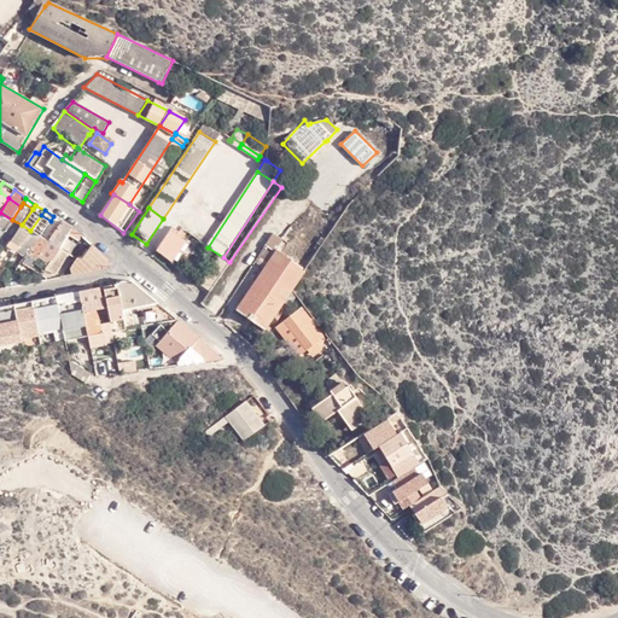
[(0,228),(5,232),(12,220),(0,213),(0,211),(0,228)]
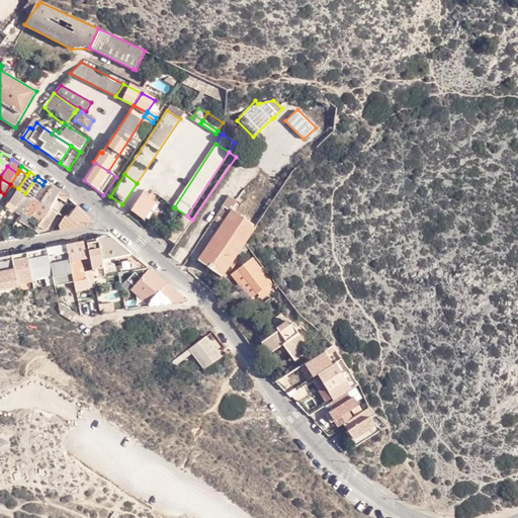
[(34,180),(25,193),(33,198),(42,185),(34,180)]
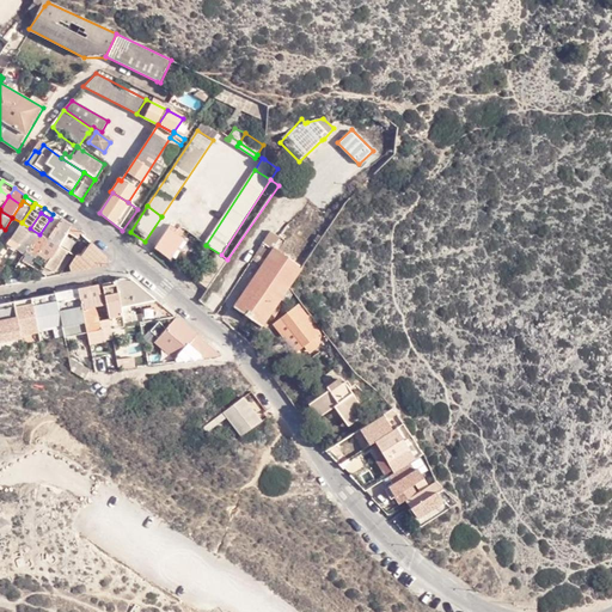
[(50,219),(40,234),(48,239),(59,224),(62,220),(53,214),(50,219)]
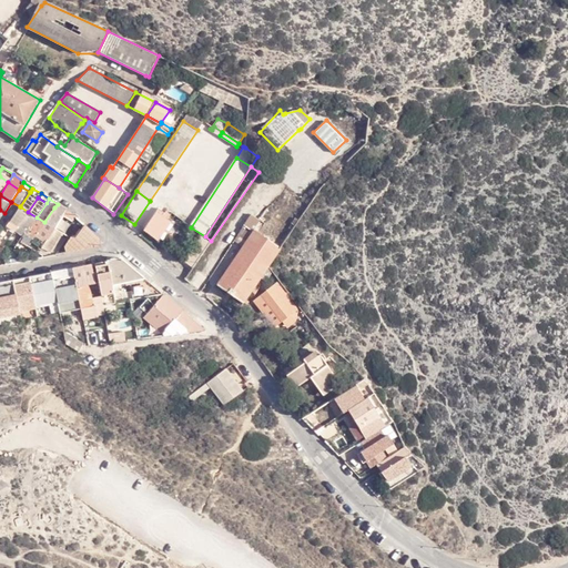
[(4,213),(2,216),(11,222),(20,206),(11,202),(4,213)]
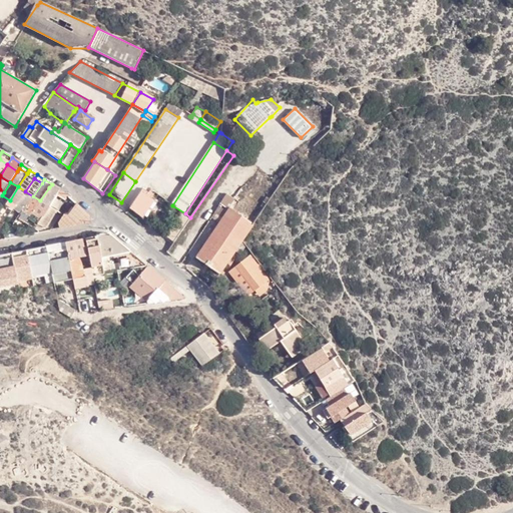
[(52,184),(49,187),(58,193),(60,189),(56,187),(52,184)]
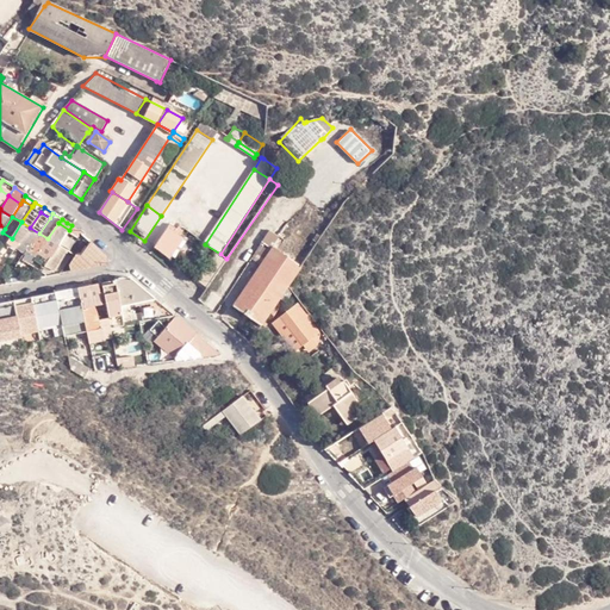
[(22,222),(12,238),(19,244),(30,228),(22,222)]
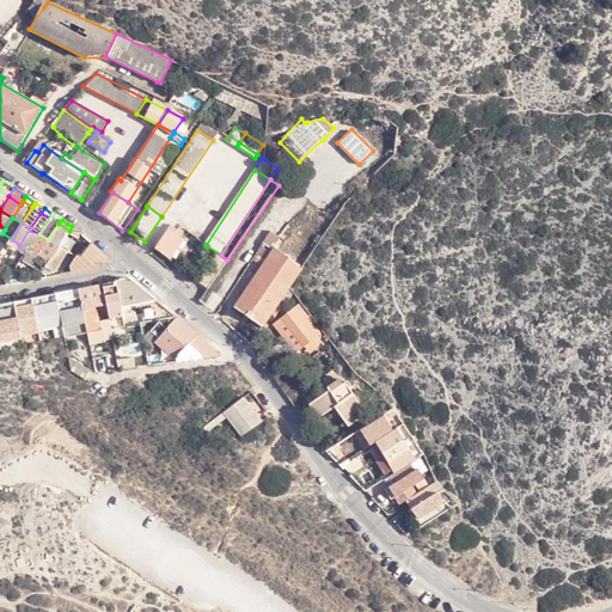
[(59,224),(48,239),(59,246),(69,231),(59,224)]
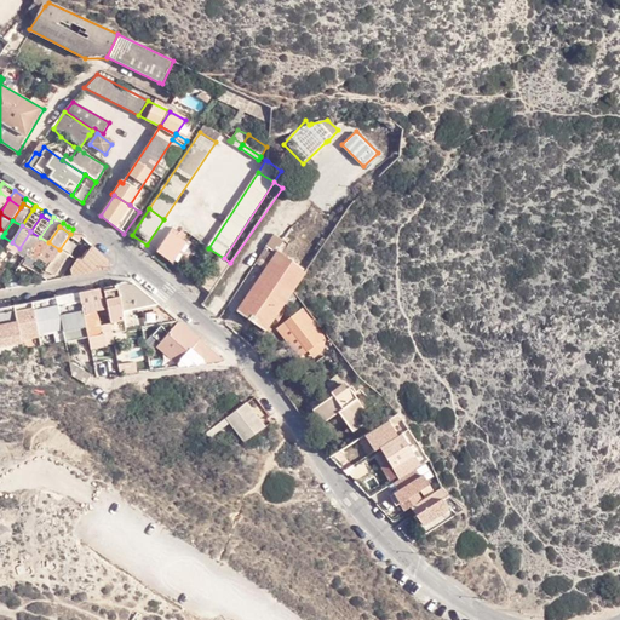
[(70,234),(59,250),(68,254),(81,235),(73,229),(70,234)]
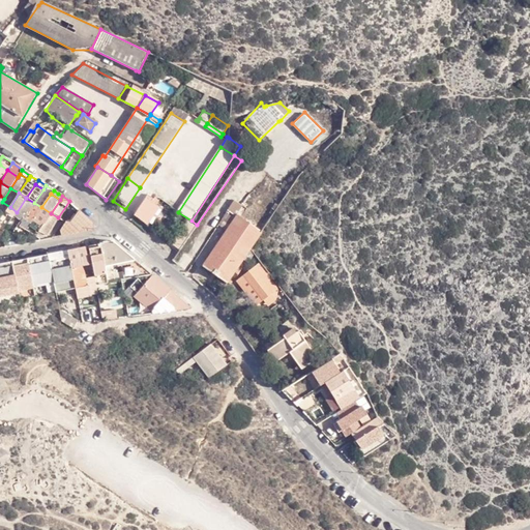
[(146,197),(146,198),(157,205),(158,204),(153,200),(152,201),(146,197)]
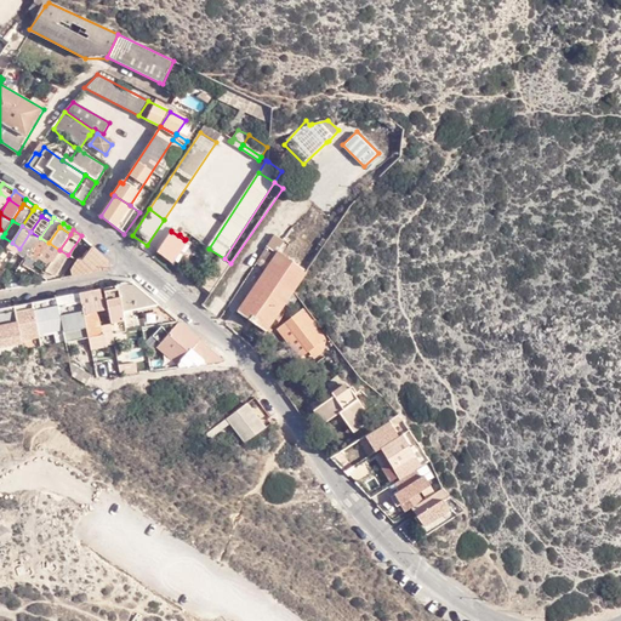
[(30,232),(20,249),(28,254),(40,238),(30,232)]
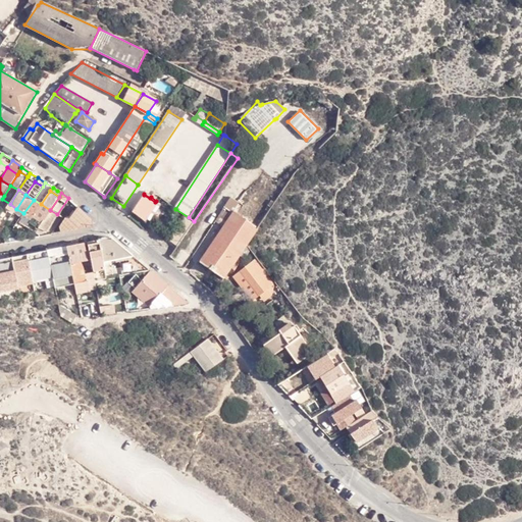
[(144,195),(133,211),(145,221),(158,204),(155,202),(144,195)]
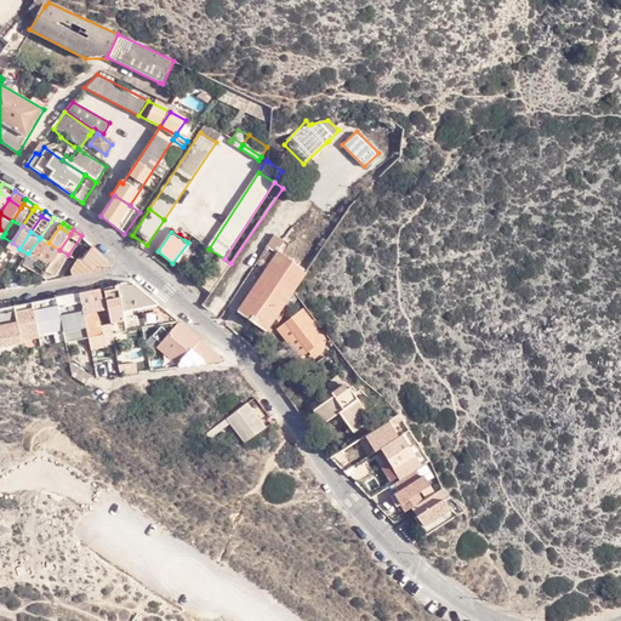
[(281,241),(273,235),(265,249),(274,254),(281,241)]
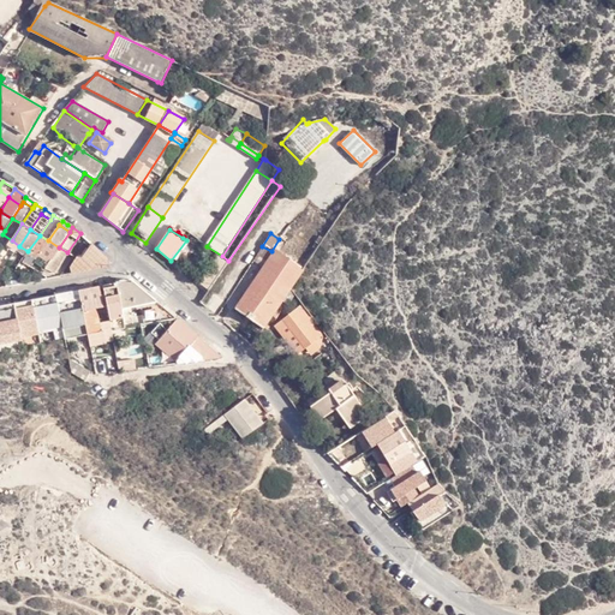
[(3,234),(0,237),(0,240),(9,245),(12,240),(3,234)]
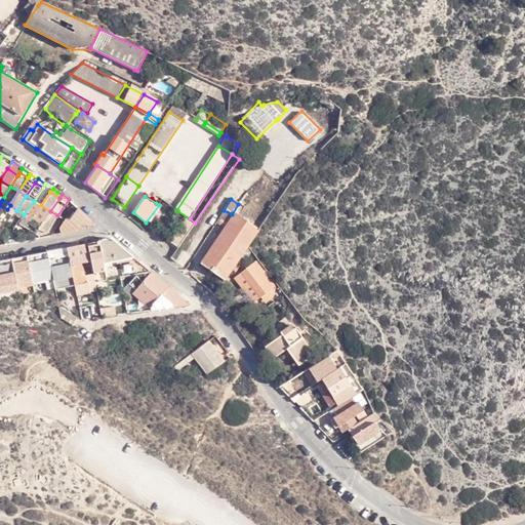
[(41,205),(34,201),(24,214),(32,219),(41,205)]
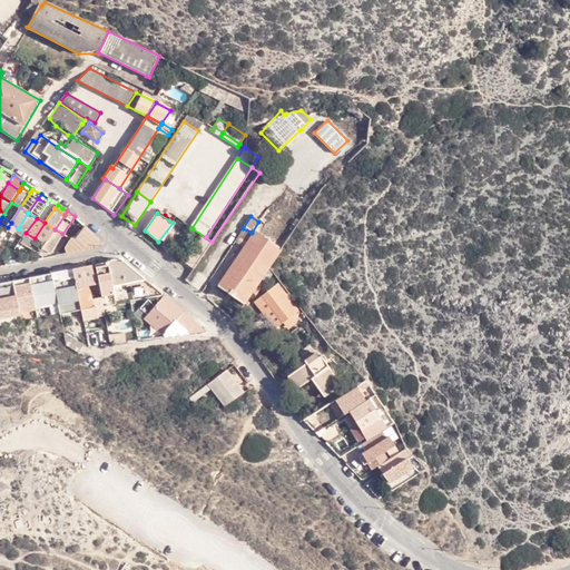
[(18,228),(11,223),(8,227),(15,233),(18,228)]
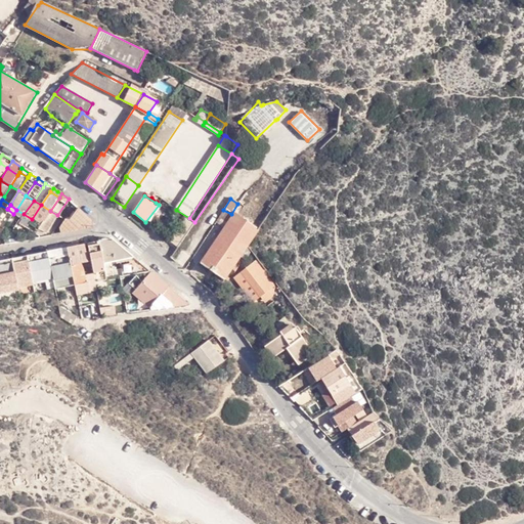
[(50,211),(41,205),(32,219),(41,226),(50,211)]
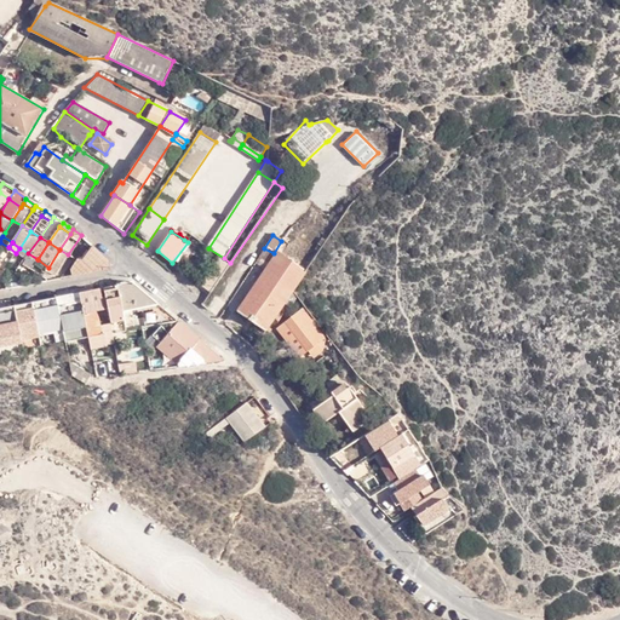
[(105,257),(89,242),(78,256),(73,258),(68,269),(70,273),(105,265),(105,257)]
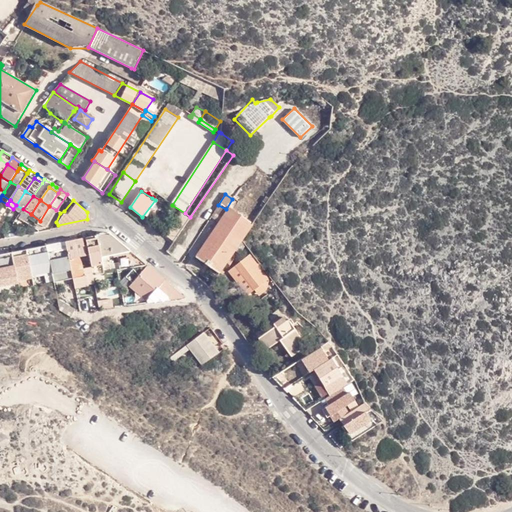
[(13,209),(21,213),(23,209),(16,205),(13,209)]
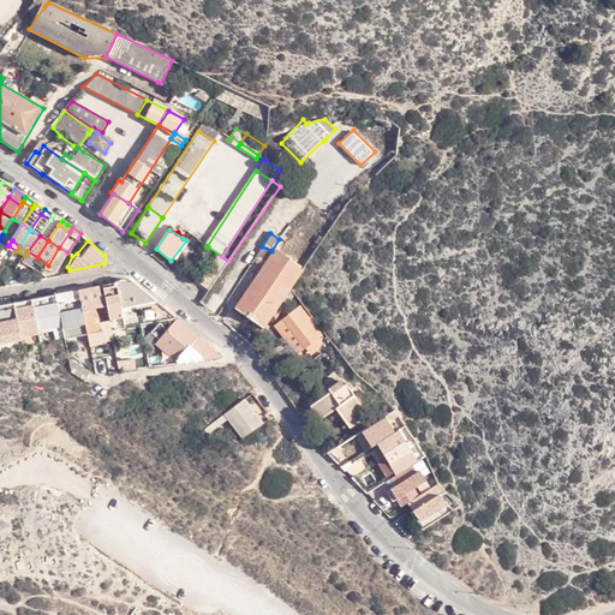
[(67,252),(59,248),(48,266),(46,270),(54,274),(67,252)]
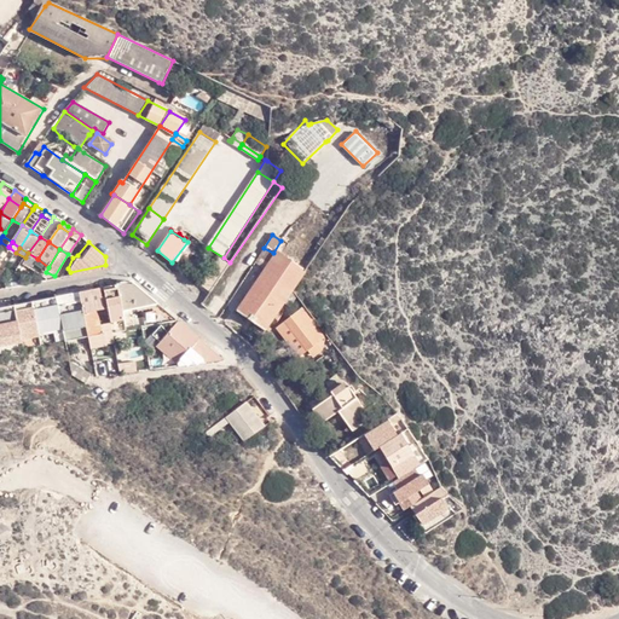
[(282,305),(285,299),(291,290),(293,290),(306,271),(277,250),(256,281),(237,311),(265,330),(282,305)]
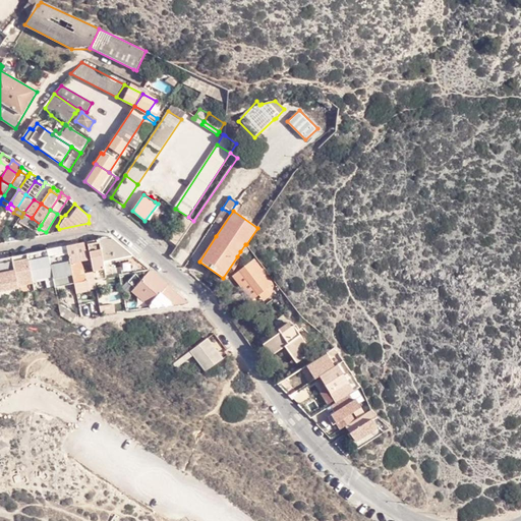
[(23,213),(21,217),(29,222),(32,218),(23,213)]
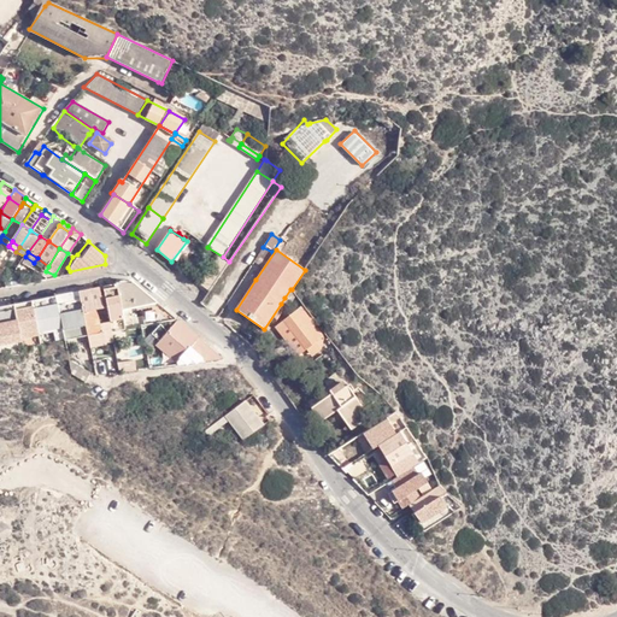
[(48,266),(37,258),(34,263),(46,271),(48,266)]
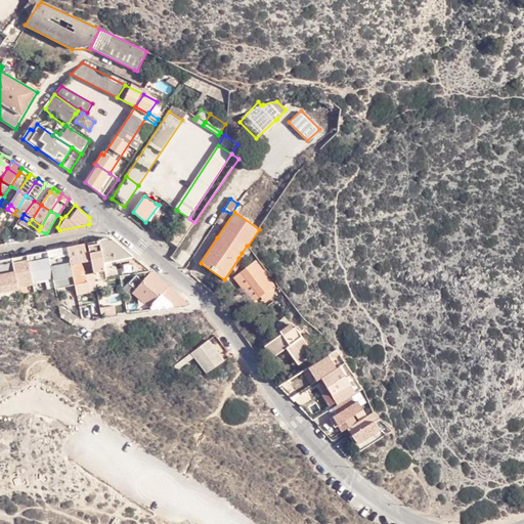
[(170,243),(178,248),(191,227),(184,222),(170,243)]
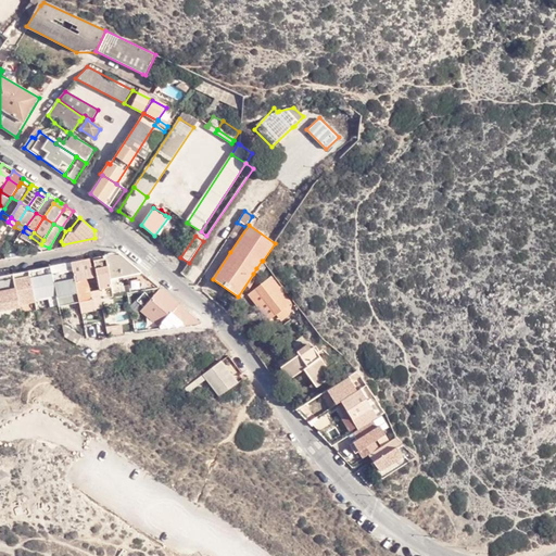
[(139,275),(143,274),(121,254),(108,256),(112,280),(139,275)]
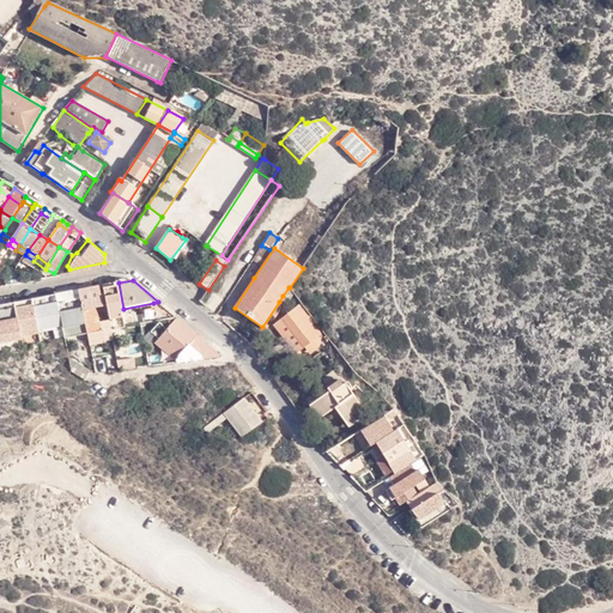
[(123,309),(119,283),(104,286),(107,295),(109,303),(110,309),(113,320),(125,317),(123,309)]
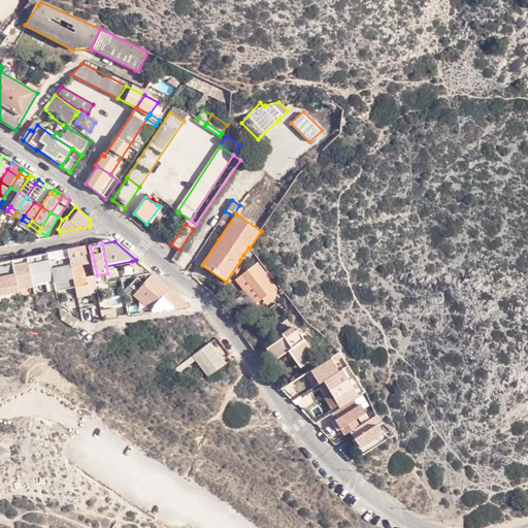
[(85,268),(91,266),(91,262),(89,255),(87,246),(70,251),(74,270),(85,268)]
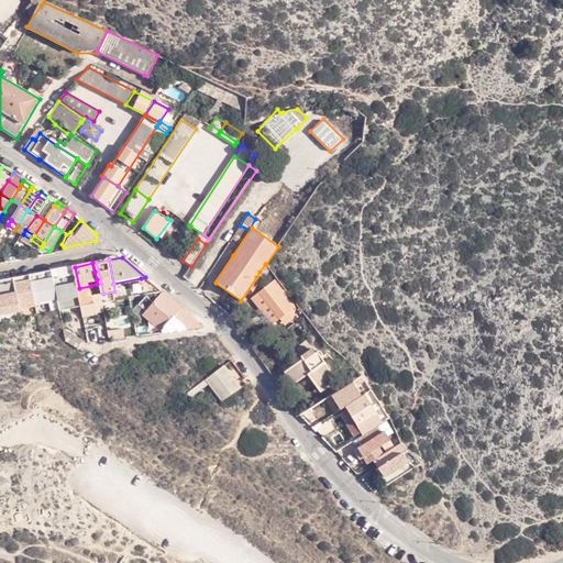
[(260,272),(256,277),(263,283),(272,272),(266,264),(265,264),(260,272)]
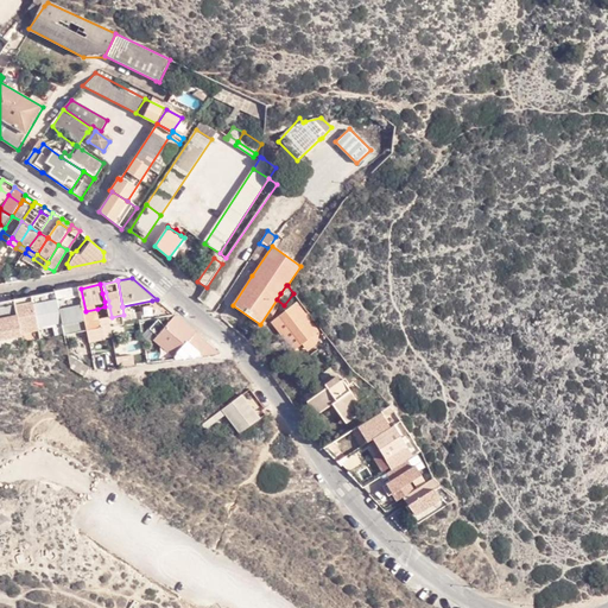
[(86,311),(81,289),(58,293),(58,301),(65,336),(67,337),(89,333),(86,311)]
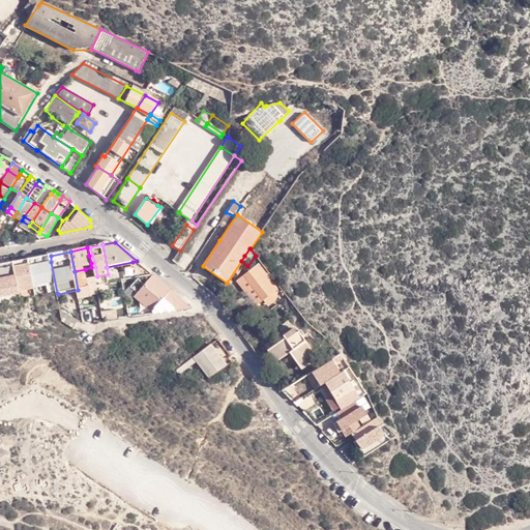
[(51,262),(51,256),(30,260),(31,266),(51,262)]
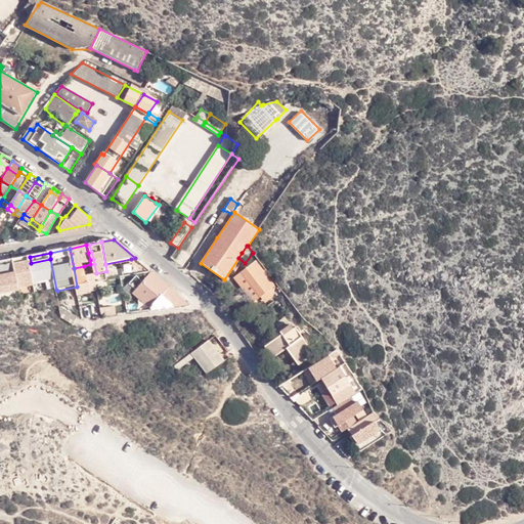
[(30,257),(14,260),(15,266),(31,263),(30,257)]
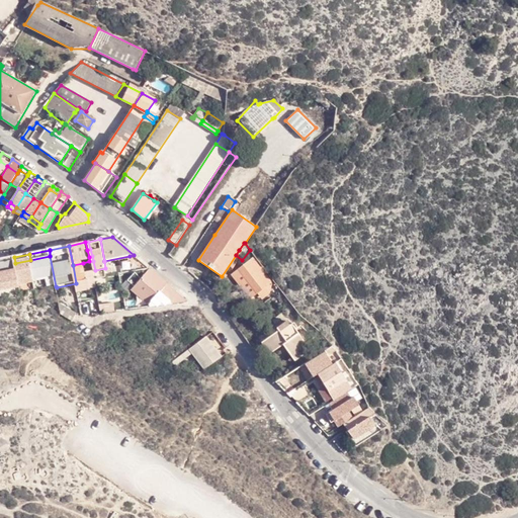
[(50,287),(56,286),(50,256),(30,260),(34,281),(48,278),(50,287)]
